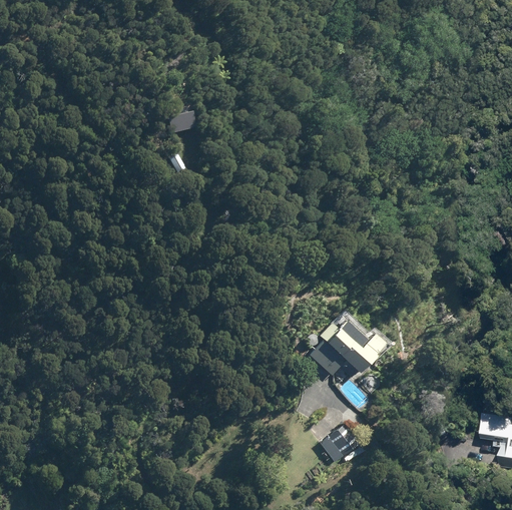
[(178,152),(169,158),(180,175),(189,168),(178,152)]
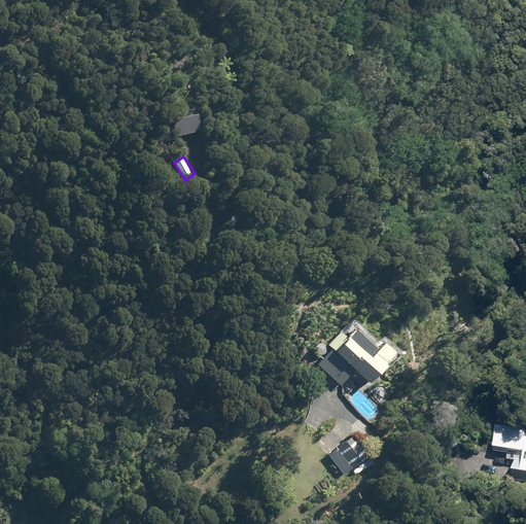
[(360,322),(335,353),(373,384),(398,353),(360,322)]
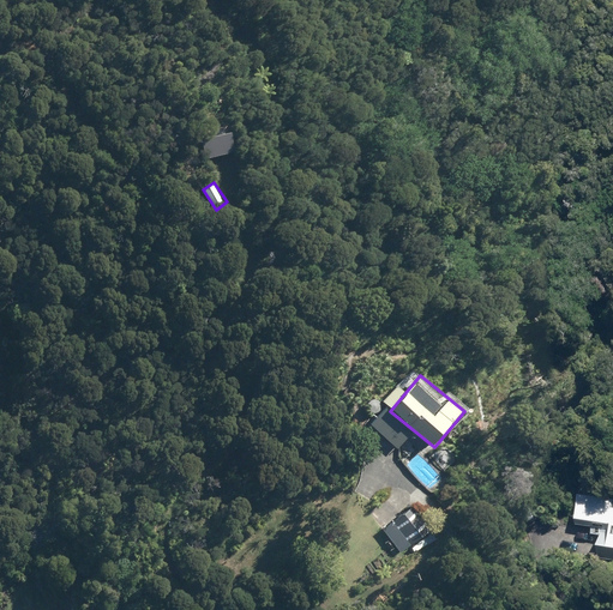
[(383,411),(371,426),(398,450),(410,436),(383,411)]
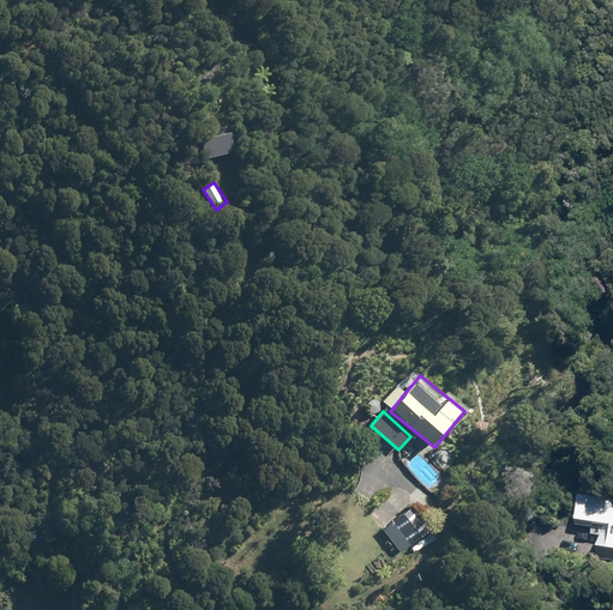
[(612,500),(587,499),(584,527),(596,529),(595,539),(607,539),(607,551),(612,551),(612,500)]
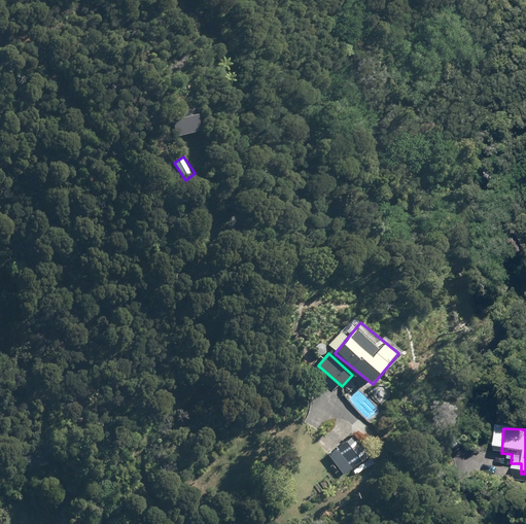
[(355,437),(329,456),(345,476),(371,456),(355,437)]
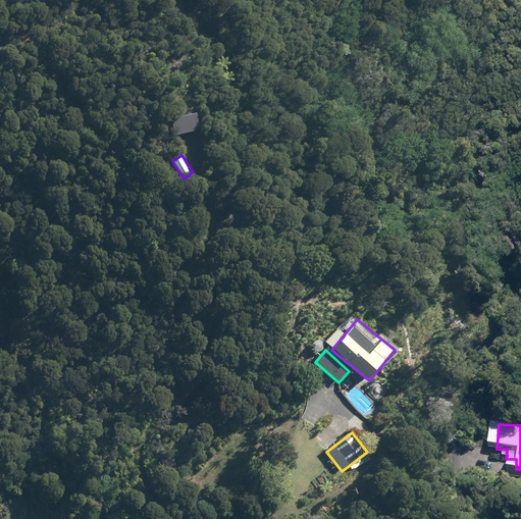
All buildings are outlined.
